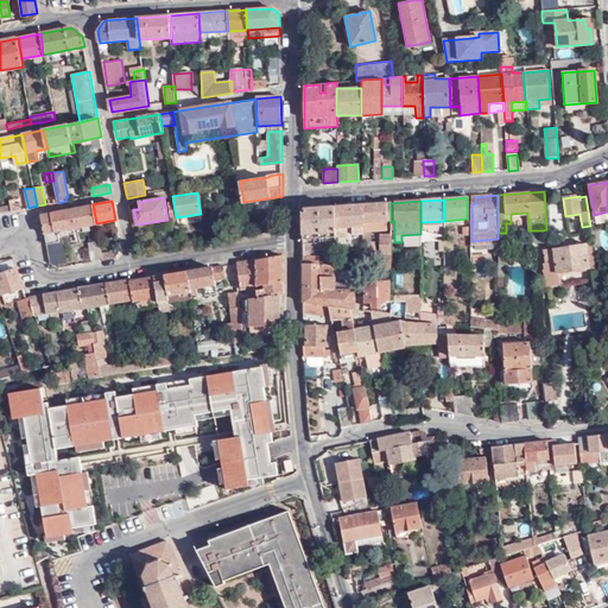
[(12,213),(24,210),(21,203),(11,206),(11,207),(12,213)]
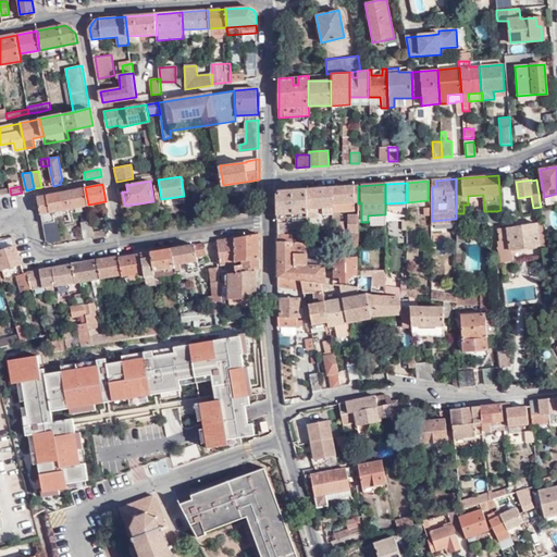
[(358,186),(332,188),(332,214),(339,213),(354,212),(354,203),(358,203),(358,186)]
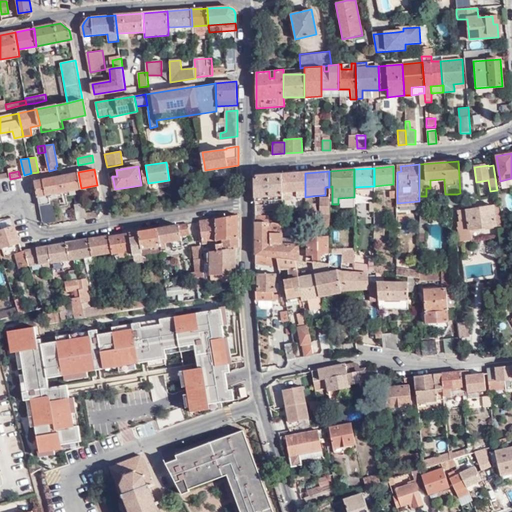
[(48,194),(81,188),(78,172),(34,181),(42,221),(45,224),(48,225),(56,225),(52,204),(50,204),(48,194)]
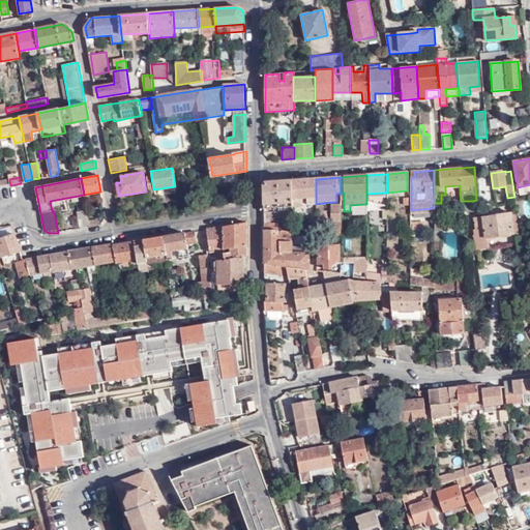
[(316,179),(292,181),(293,206),(301,206),(301,199),(307,199),(307,204),(316,204),(316,179)]
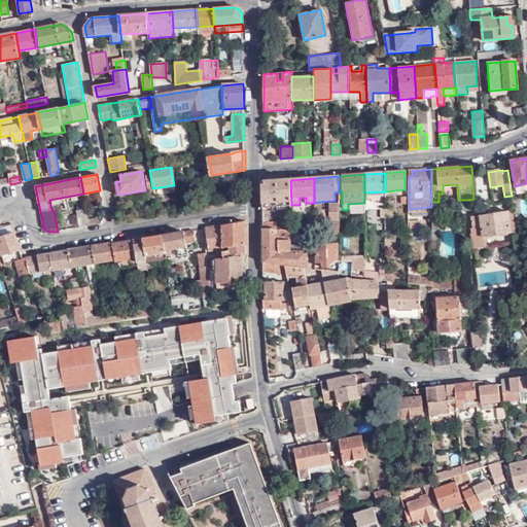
[(291,205),(290,180),(264,182),(262,217),(291,216),(291,205)]
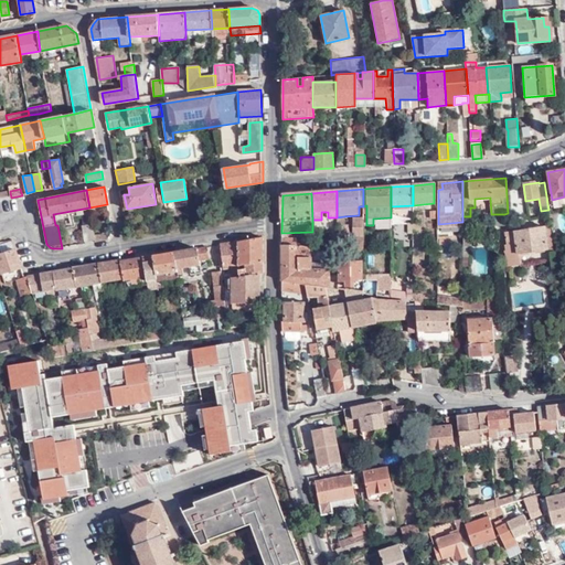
[(494,214),(494,228),(504,228),(504,214),(494,214)]
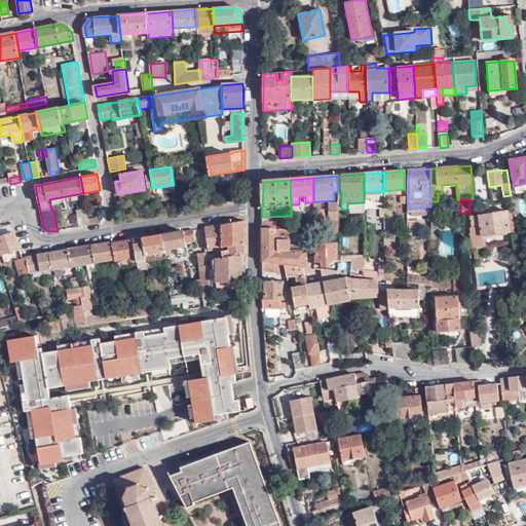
[(87,219),(84,200),(77,202),(79,210),(77,211),(79,224),(88,223),(87,219)]
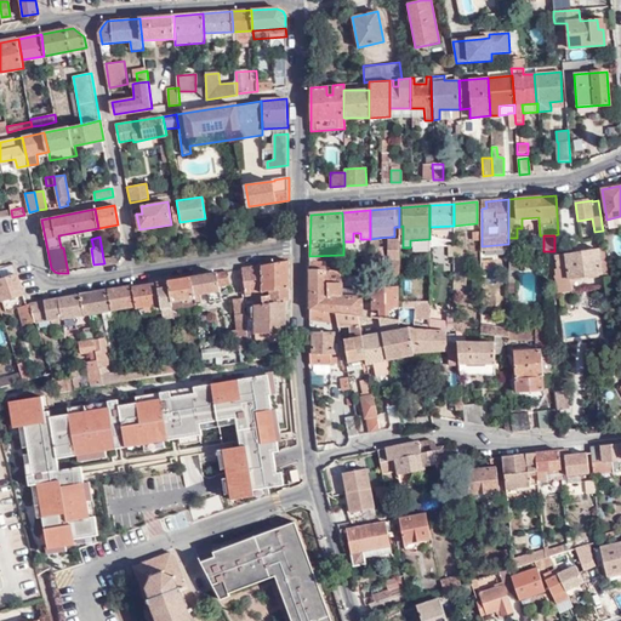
[(388,241),(388,273),(400,273),(399,241),(388,241)]
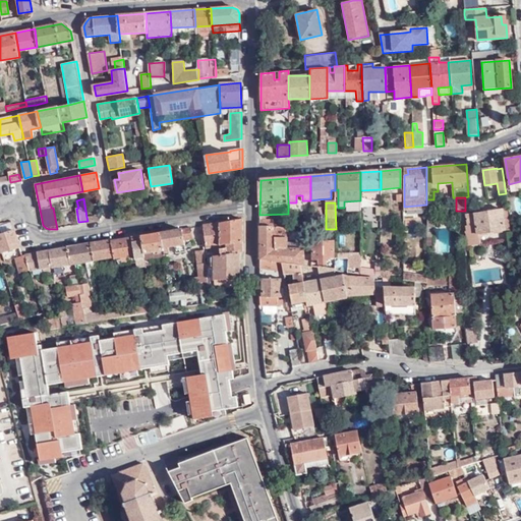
[(506,229),(503,209),(467,214),(468,225),(467,225),(467,231),(466,231),(468,244),(480,242),(478,233),(506,229)]
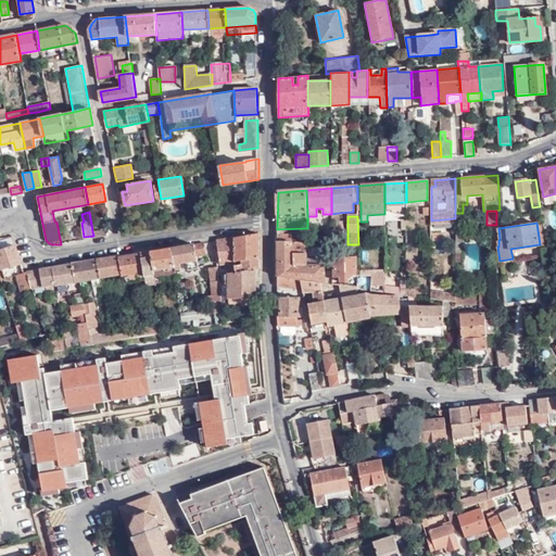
[(258,234),(234,238),(236,261),(258,257),(258,234)]
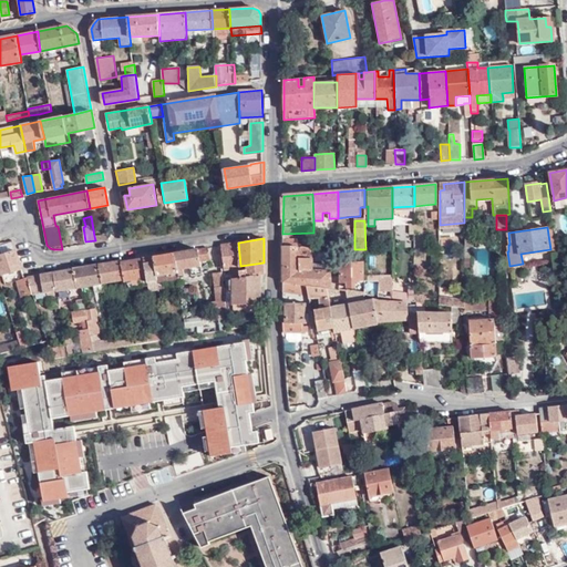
[(297,239),(282,239),(282,282),(308,286),(328,289),(331,289),(330,265),(308,264),(308,258),(319,258),(320,249),(303,248),(298,247),(297,239)]
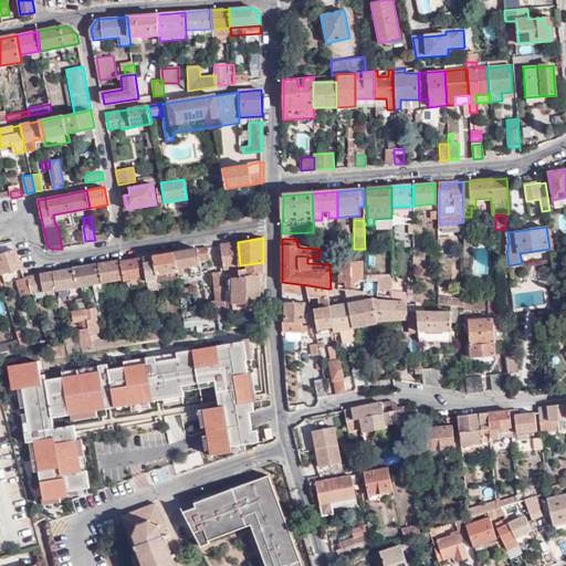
[(0,251),(16,248),(13,240),(0,242),(0,251)]
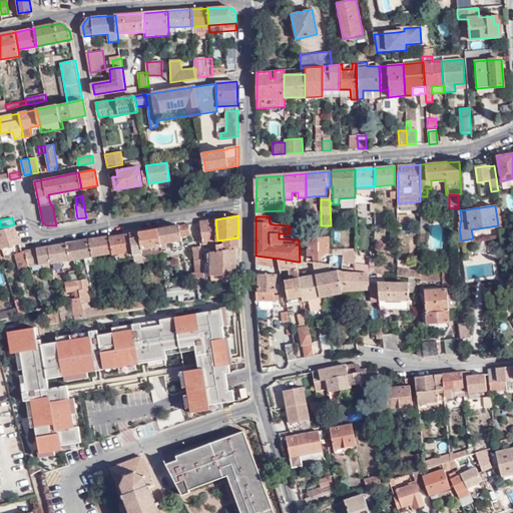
[(215,219),(198,222),(198,227),(203,227),(205,242),(217,240),(215,219)]
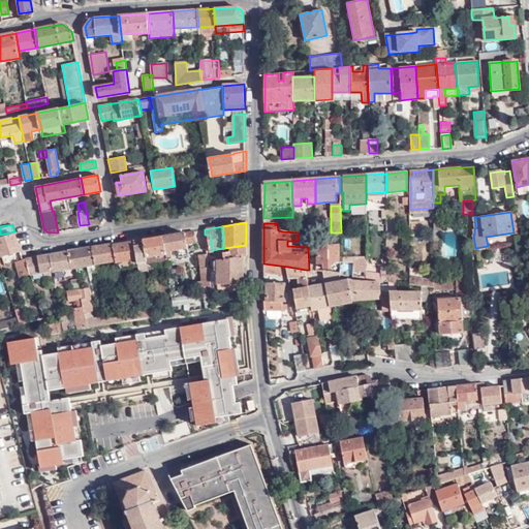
[(193,231),(162,237),(165,257),(165,260),(172,259),(172,252),(178,251),(179,257),(188,256),(187,245),(195,244),(193,231)]
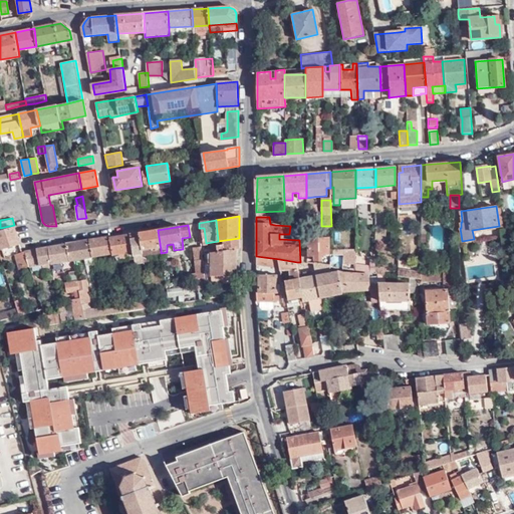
[(0,241),(3,249),(20,244),(15,227),(0,231),(0,241)]
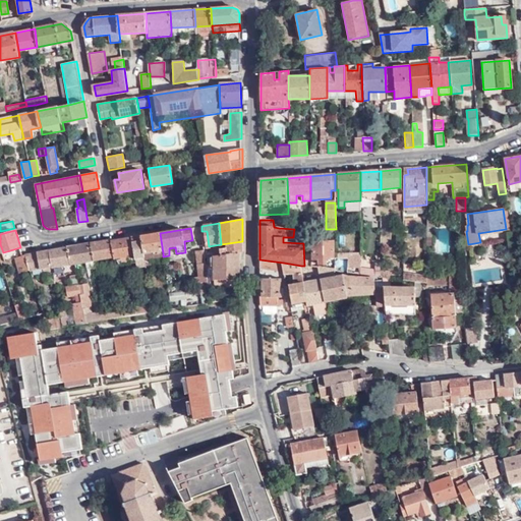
[(160,233),(141,236),(145,257),(163,253),(160,233)]
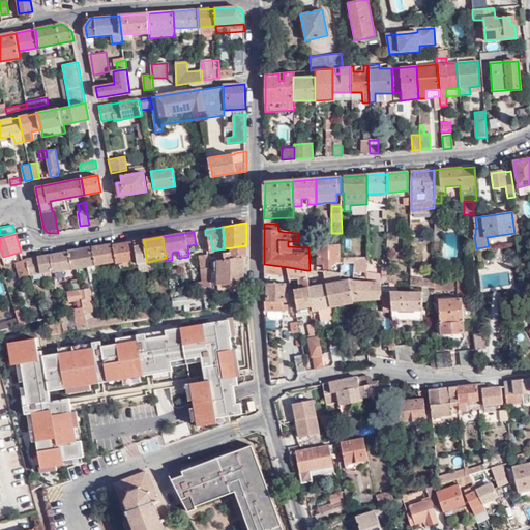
[(498,248),(511,247),(510,239),(497,240),(498,248)]
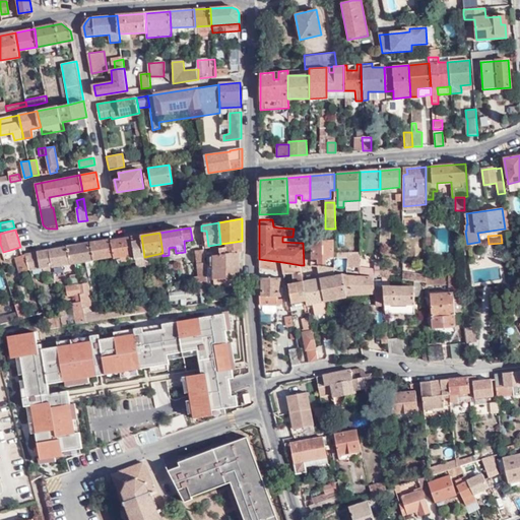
[(136,262),(137,269),(146,268),(144,257),(141,236),(132,237),(136,262)]
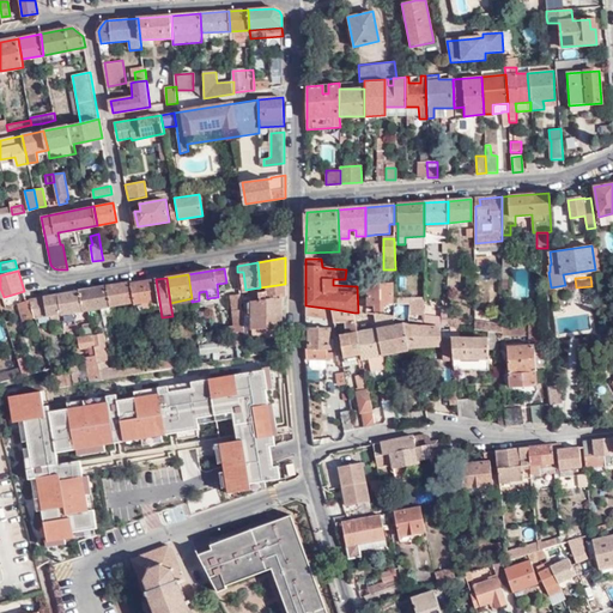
[(156,279),(132,284),(135,302),(137,313),(161,309),(156,279)]
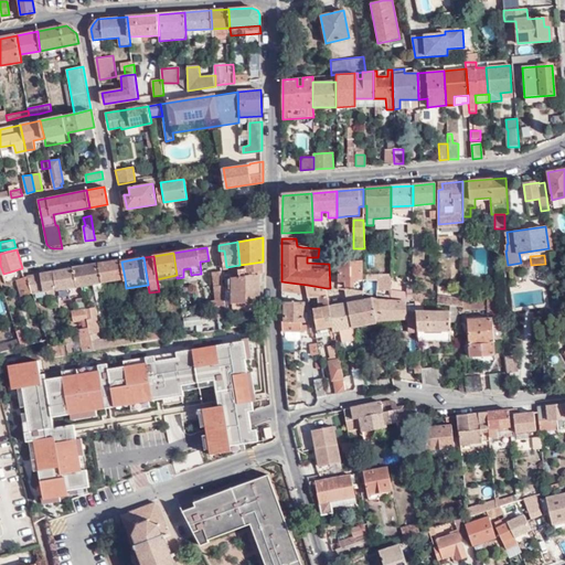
[(120,259),(98,264),(102,281),(125,278),(121,262),(120,259)]
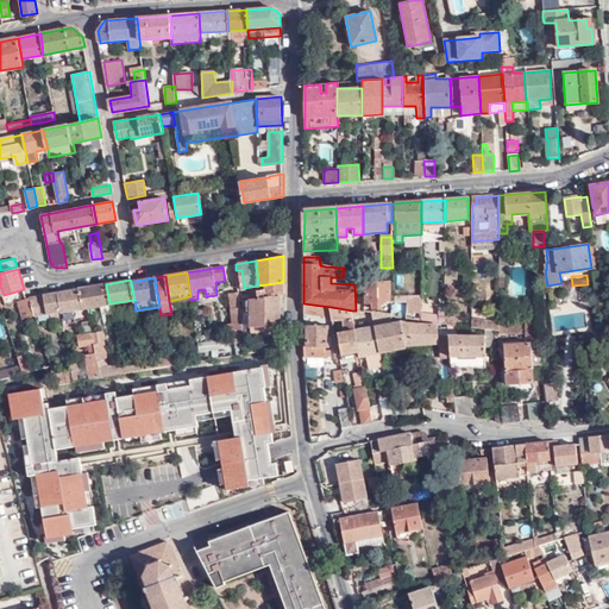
[(261,299),(281,295),(283,295),(283,282),(258,286),(261,299)]
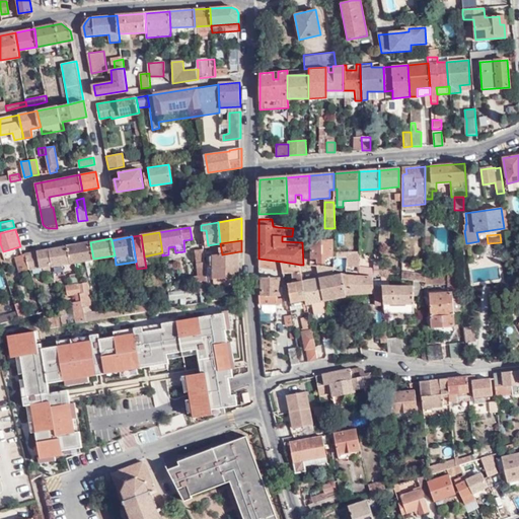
[(332,241),(311,241),(311,260),(321,260),(321,265),(327,265),(327,260),(332,260),(332,241)]
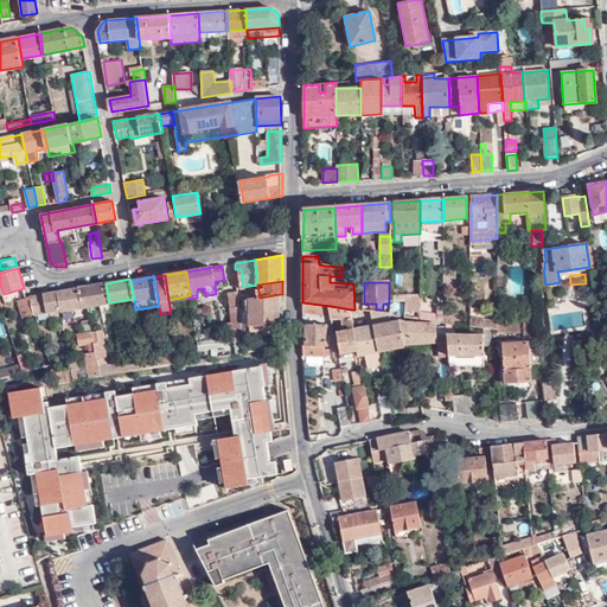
[(106,283),(83,287),(87,307),(100,305),(101,313),(110,312),(109,302),(106,283)]
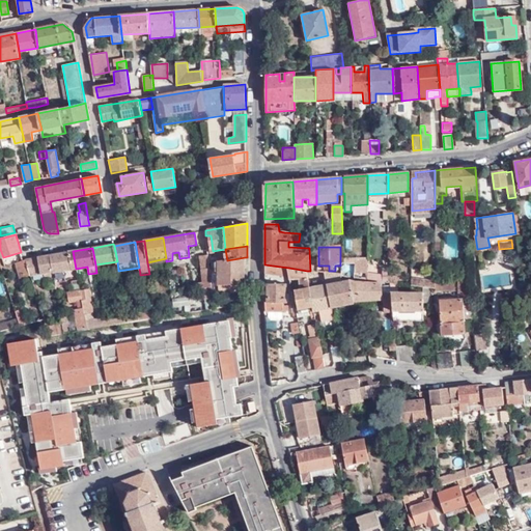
[(73,251),(50,255),(53,272),(55,281),(65,280),(63,271),(76,269),(73,251)]
